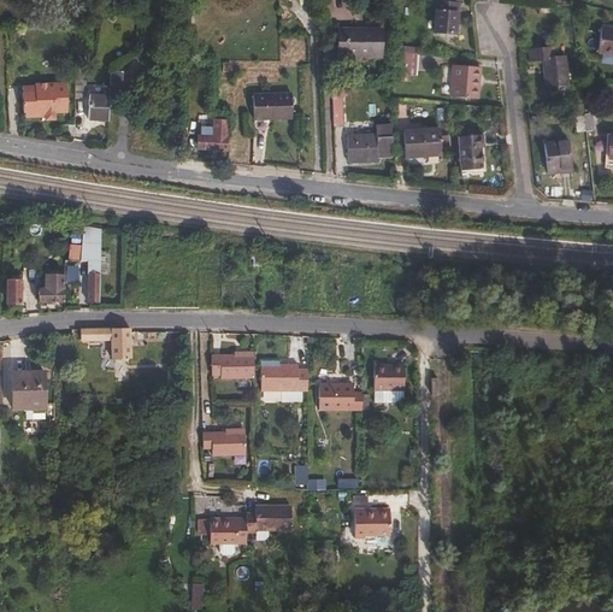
[(459,36),(463,7),(441,4),(436,34),(459,36)]
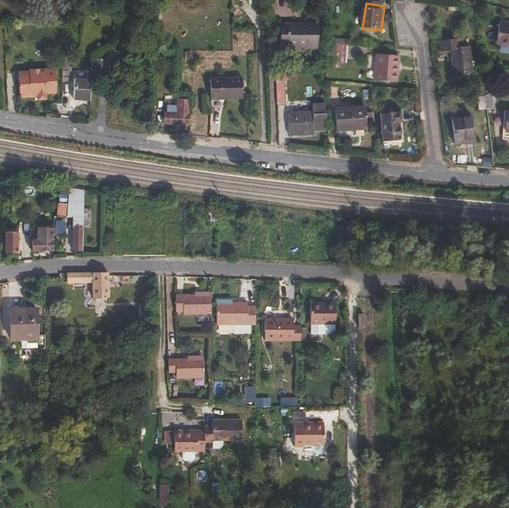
[(508,23),(500,23),(497,44),(508,45),(508,23)]
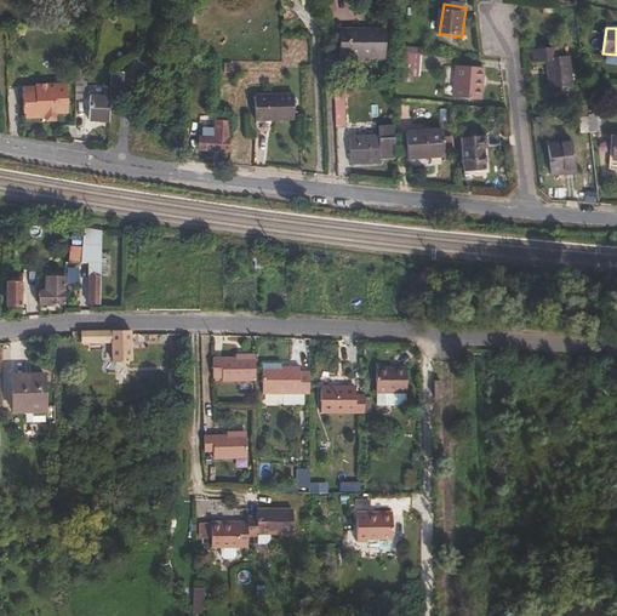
[(383,61),(382,30),(337,32),(338,60),(371,58),(371,61),(383,61)]
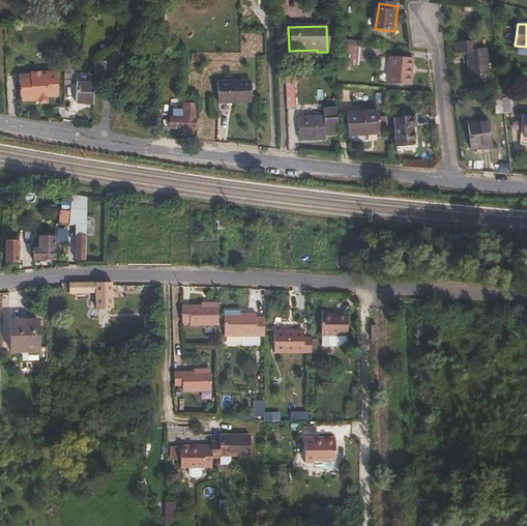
[(489,75),(487,51),(477,51),(476,41),(456,44),(457,53),(468,52),(470,76),(489,75)]
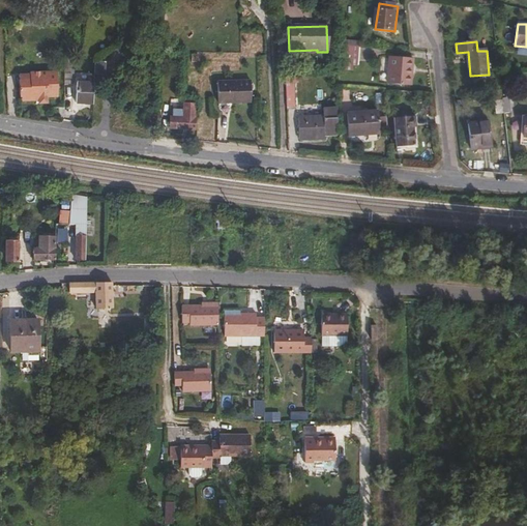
[(360,63),(362,45),(348,44),(348,61),(360,63)]
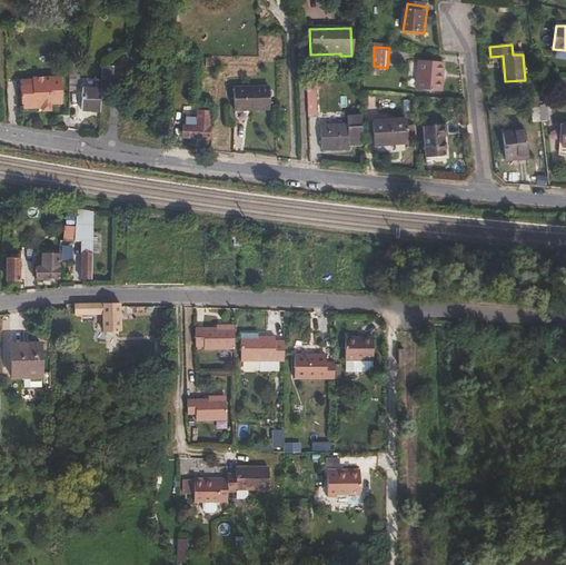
[(443,91),(445,61),(419,59),(417,89),(443,91)]
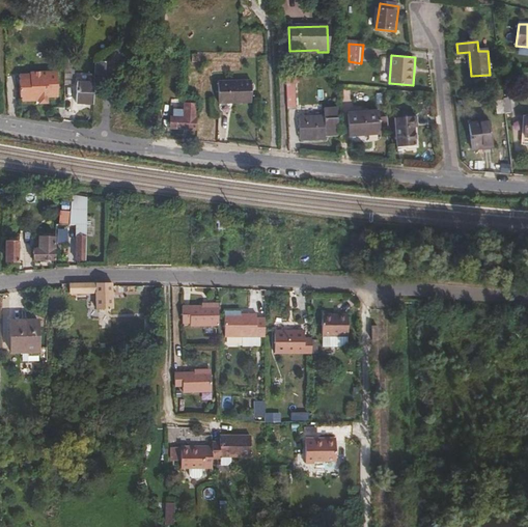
[(58,95),(58,71),(30,71),(30,74),(31,74),(31,79),(49,79),(48,95),(58,95)]
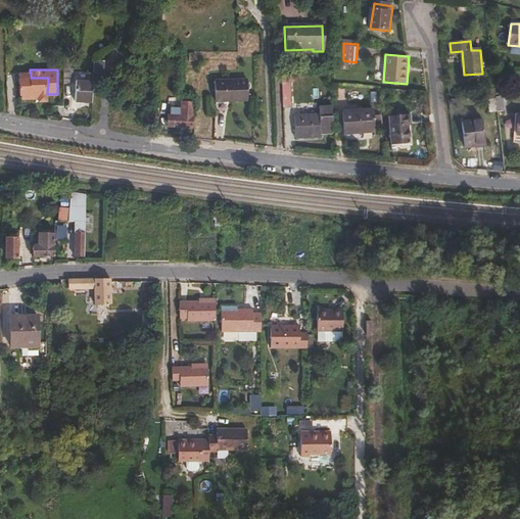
[(103,85),(105,72),(95,71),(94,78),(94,84),(103,85)]
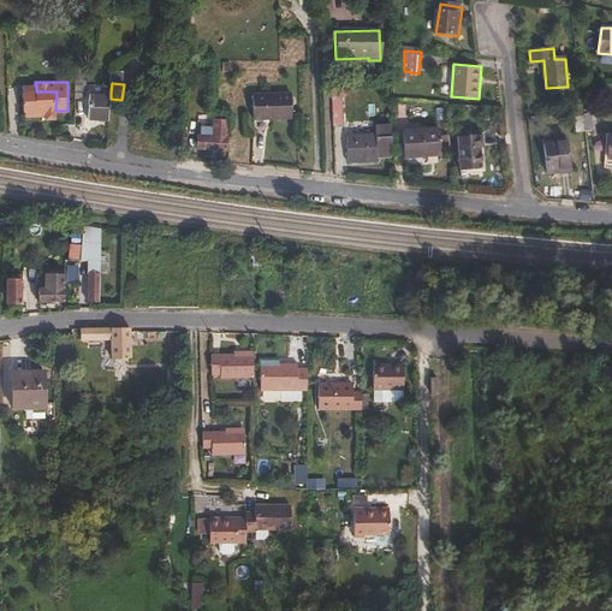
[(55,111),(57,92),(36,92),(36,85),(35,85),(23,85),(23,116),(36,117),(36,112),(46,112),(46,119),(55,119),(55,111)]
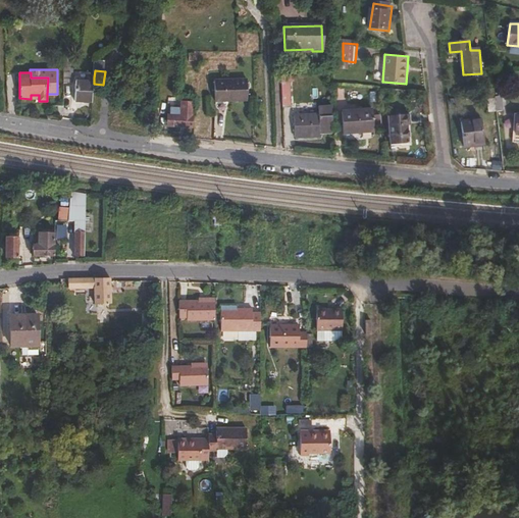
[(246,99),(245,79),(213,81),(214,101),(246,99)]
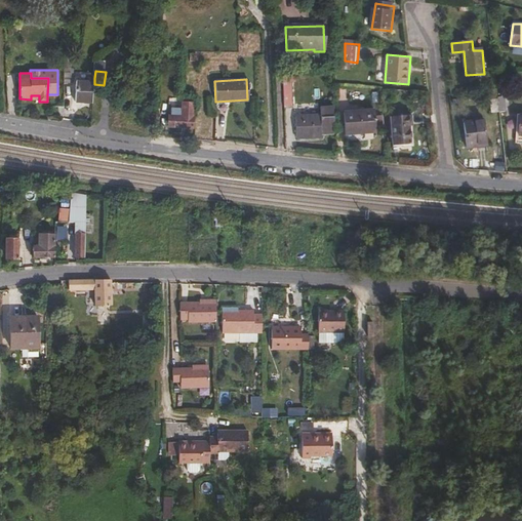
[(91,113),(93,92),(76,91),(74,111),(91,113)]
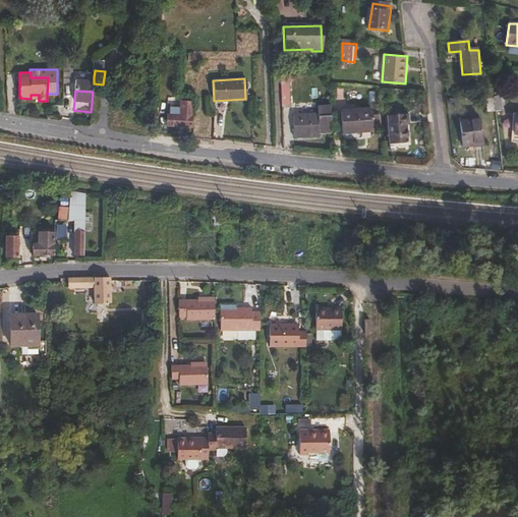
[(189,126),(190,114),(182,113),(182,101),(179,101),(179,107),(170,107),(169,114),(167,114),(167,124),(189,126)]
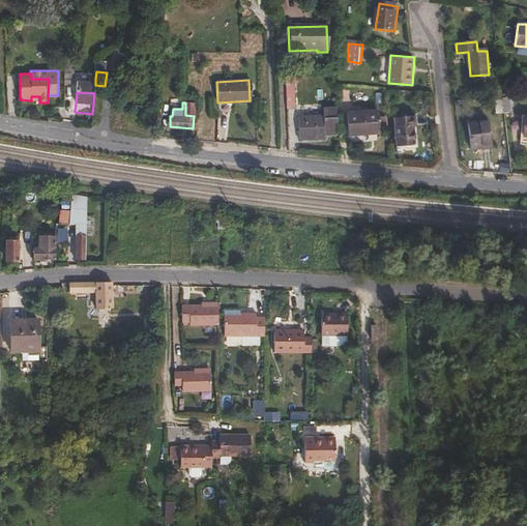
[(194,116),(195,103),(185,103),(185,115),(194,116)]
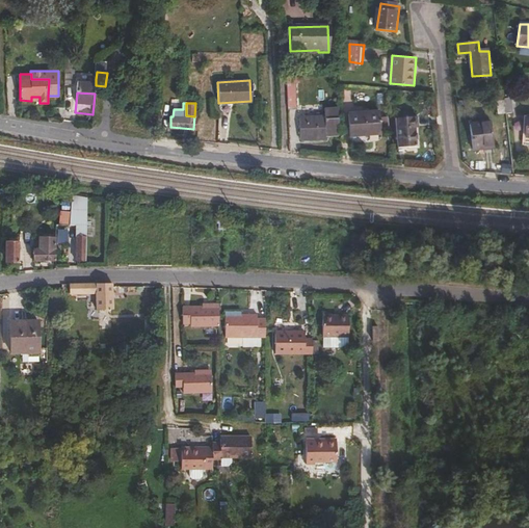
[(339,136),(337,109),(324,110),(324,117),(299,119),(299,140),(325,139),(325,136),(339,136)]
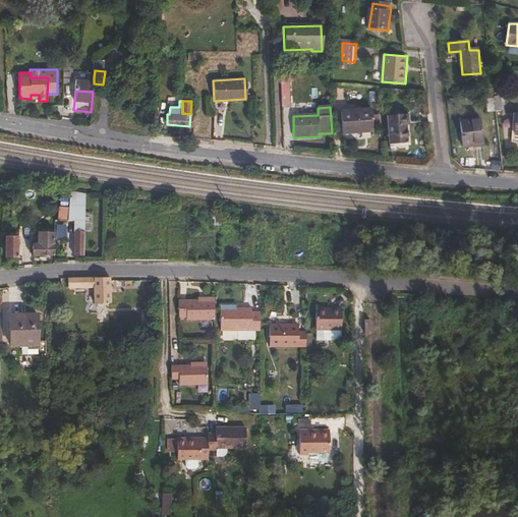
[(373,131),(372,110),(341,112),(344,134),(373,131)]
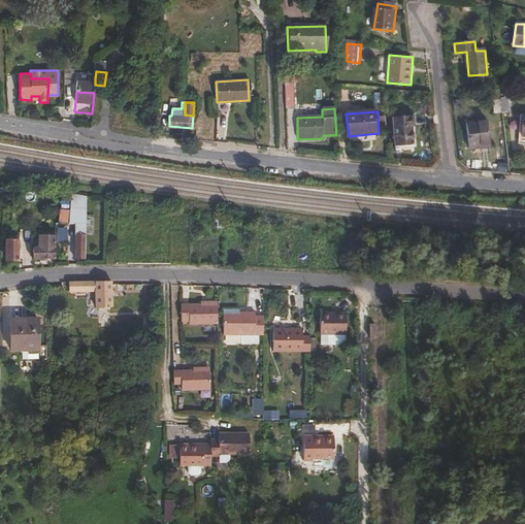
[(418,145),(416,118),(393,120),(396,148),(418,145)]
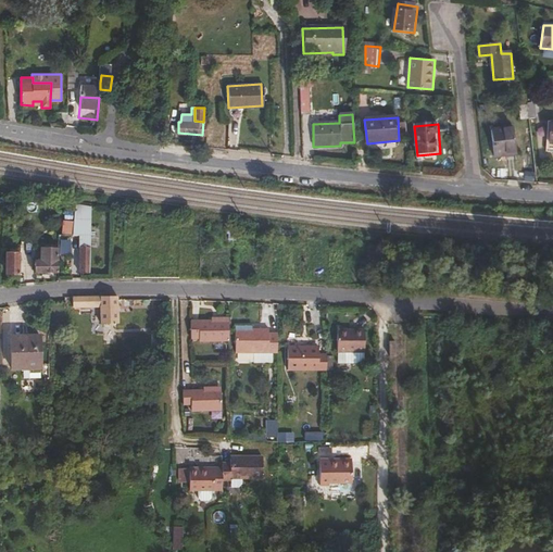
[(515,154),(513,127),(491,129),(493,155),(515,154)]
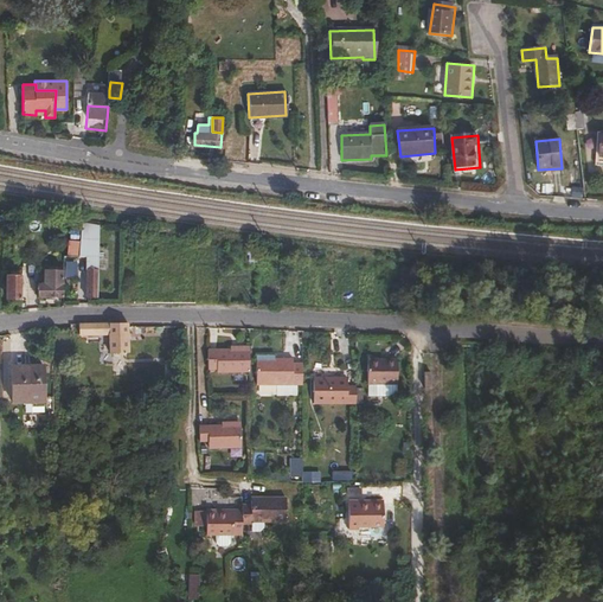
[(97,298),(98,225),(81,222),(79,255),(87,256),(85,296),(97,298)]
